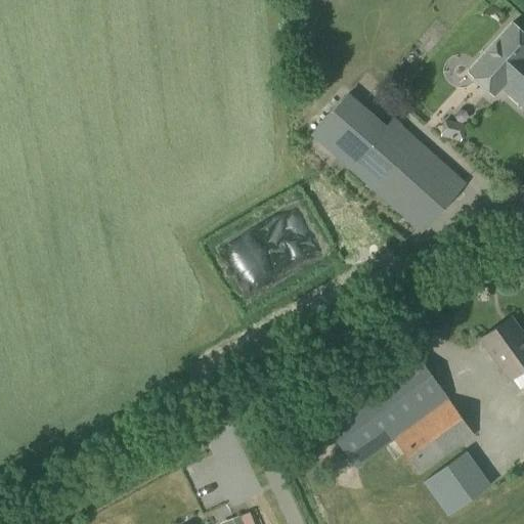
[(523,34),(513,24),(468,73),(493,96),(500,89),(523,110),(523,34)]
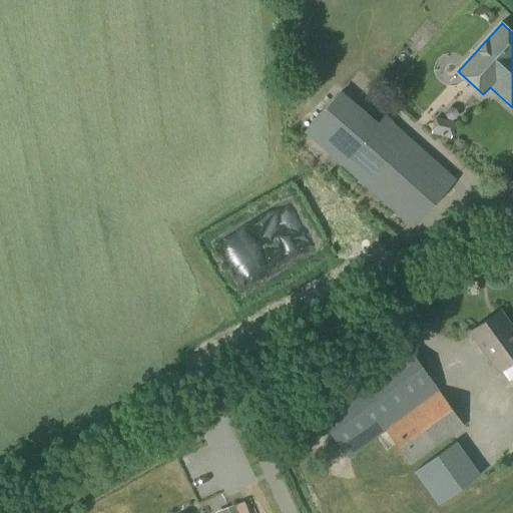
[(378,125),(341,92),(303,134),(412,230),(456,180),(385,116),(378,125)]
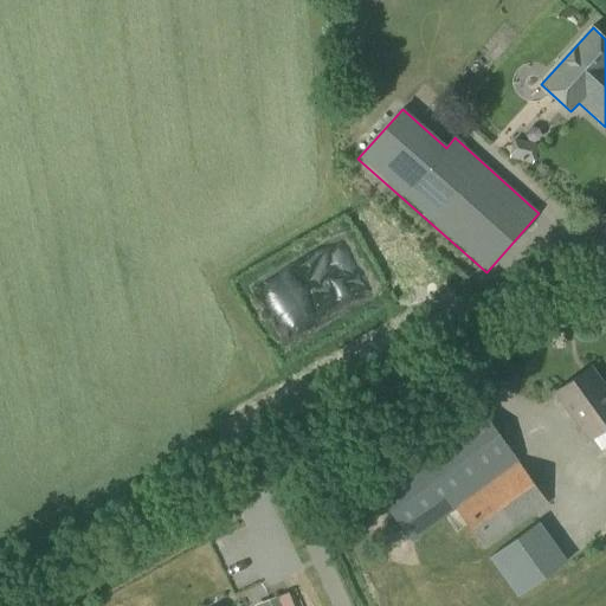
[(588,440),(605,427),(605,391),(590,369),(555,394),(588,440)]
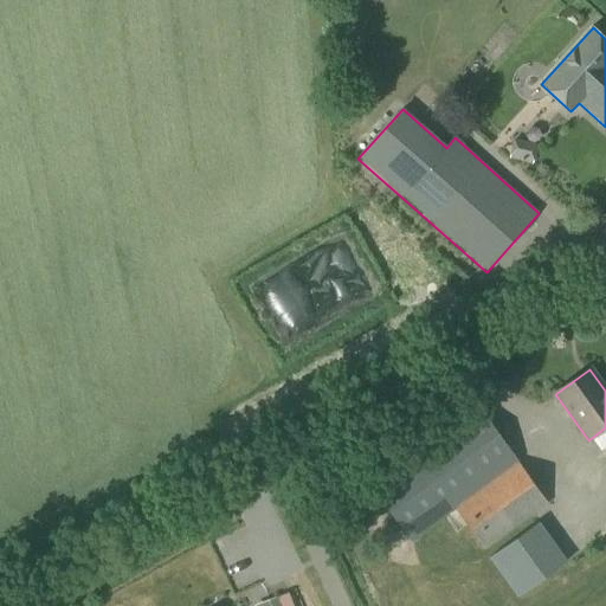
[(484,552),(548,505),(519,464),(519,463),(474,403),(367,481),(411,543),(456,509),(484,552)]
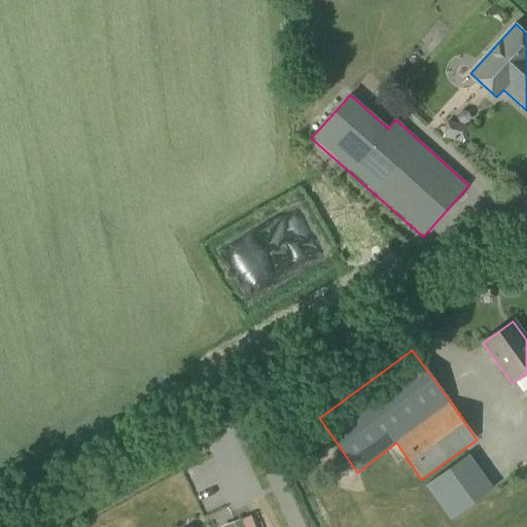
[(449,521),(493,489),(468,455),(425,487),(449,521)]
